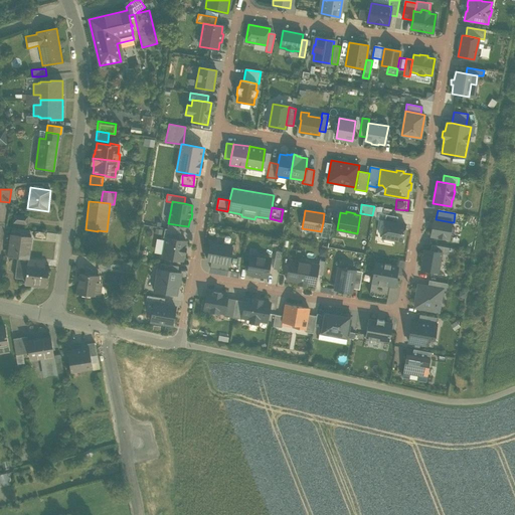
[(384,220),(396,223),(397,217),(378,213),(377,219),(384,220)]
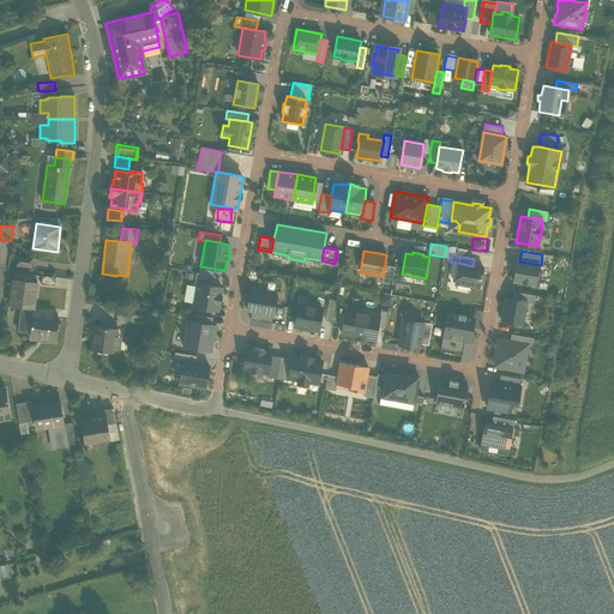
[(32,258),(18,257),(17,265),(31,266),(32,258)]
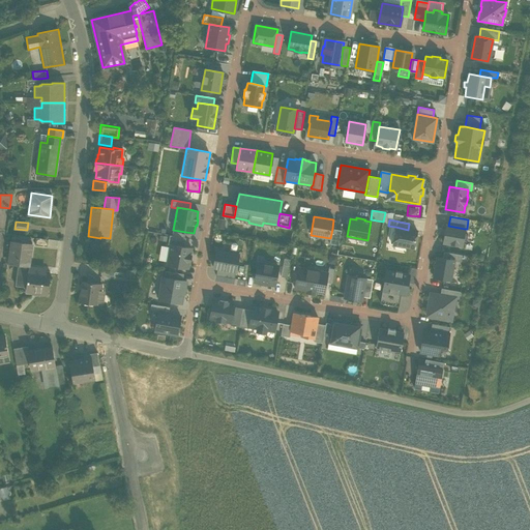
[(448,226),(446,226),(443,242),(462,246),(463,240),(466,241),(467,234),(464,234),(465,229),(448,226)]
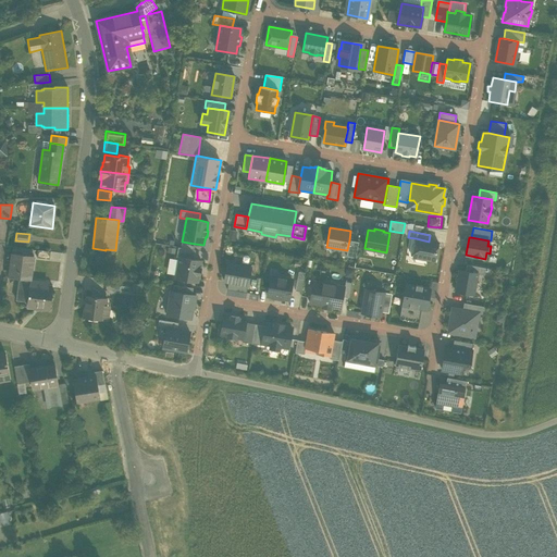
[(412,257),(435,261),(438,243),(429,242),(416,238),(412,257)]
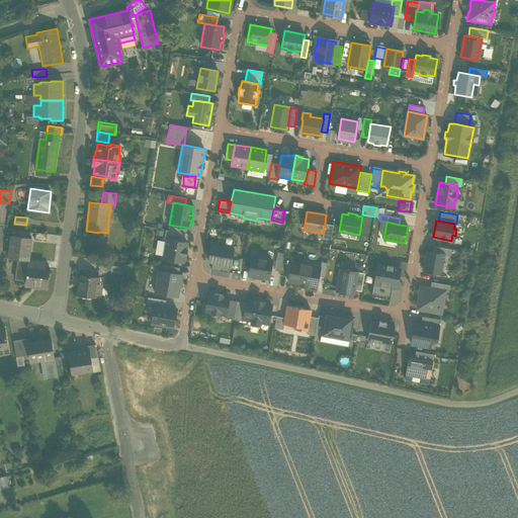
[(325,224),(323,233),(322,239),(331,240),(334,226),(325,224)]
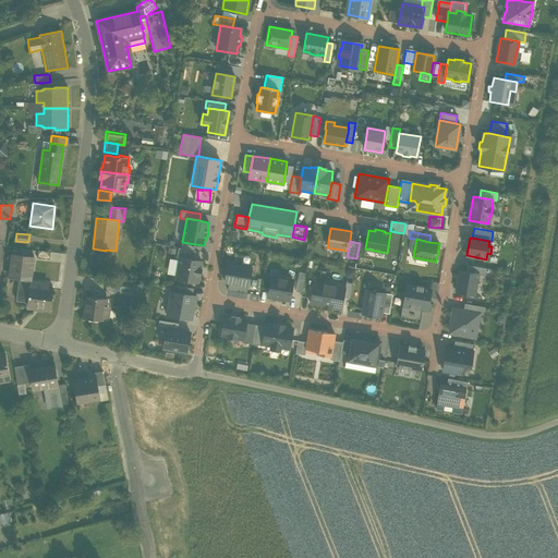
[(195,244),(182,242),(181,249),(194,251),(195,244)]
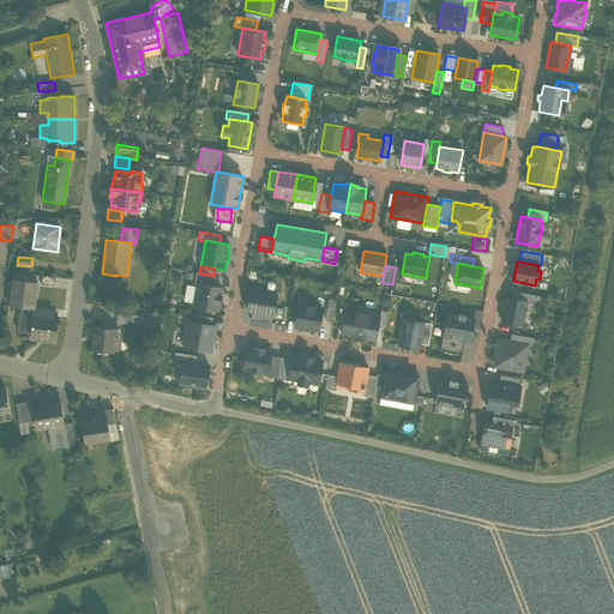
[(198,284),(198,283),(214,287),(215,276),(214,276),(199,274),(197,272),(194,283),(198,284)]
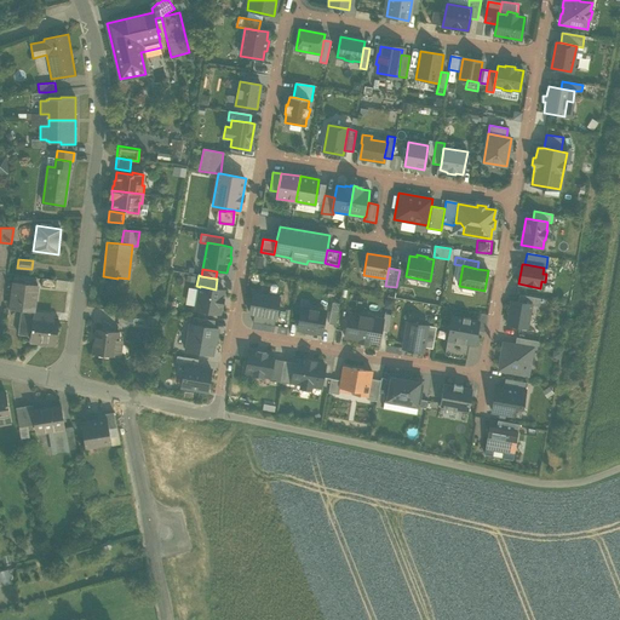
[(56,280),(42,279),(41,286),(56,288),(56,280)]
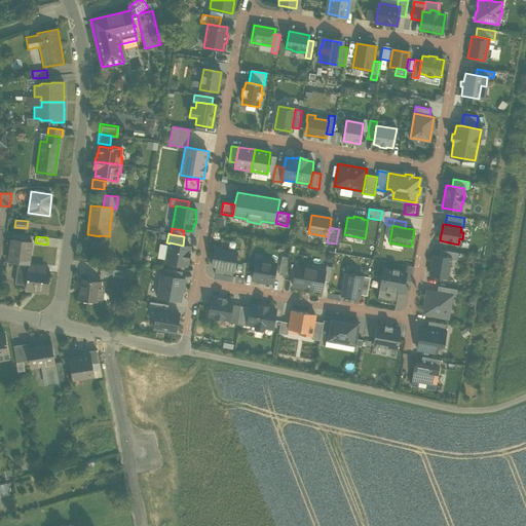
[(32,241),(11,238),(8,261),(19,263),(29,264),(29,263),(32,241)]
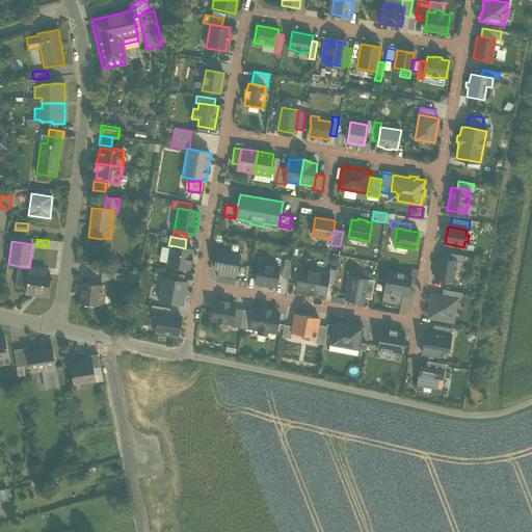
[(168,266),(188,269),(190,262),(191,262),(192,257),(191,257),(192,249),(185,248),(171,245),(171,246),(168,266)]
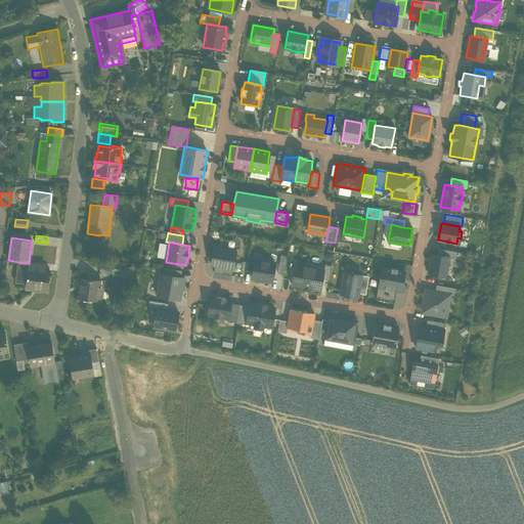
[(165,258),(167,244),(160,243),(157,256),(165,258)]
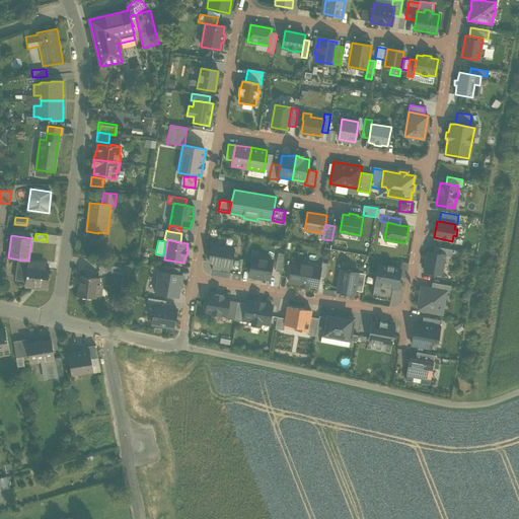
[(213,263),(230,267),(234,248),(212,245),(209,263),(213,263)]
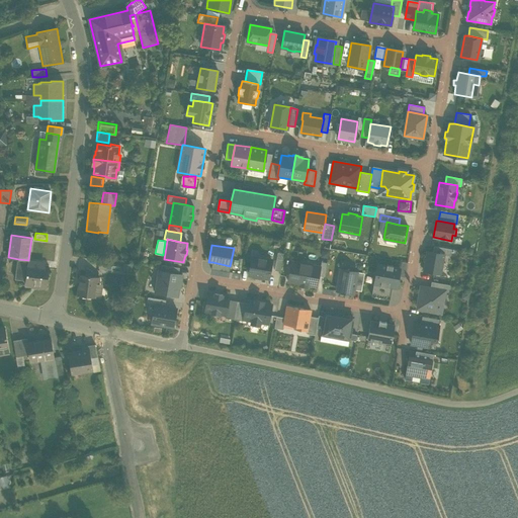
[(433,246),(432,252),(444,254),(450,256),(451,249),(433,246)]
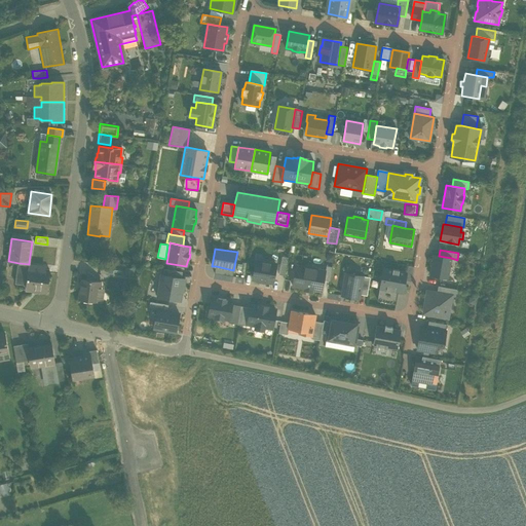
[(451,258),(439,256),(434,255),(429,275),(447,278),(451,258)]
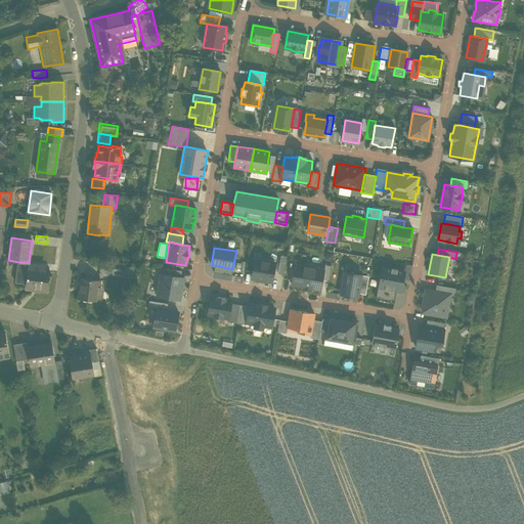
[(287,257),(280,256),(277,274),(284,275),(287,257)]
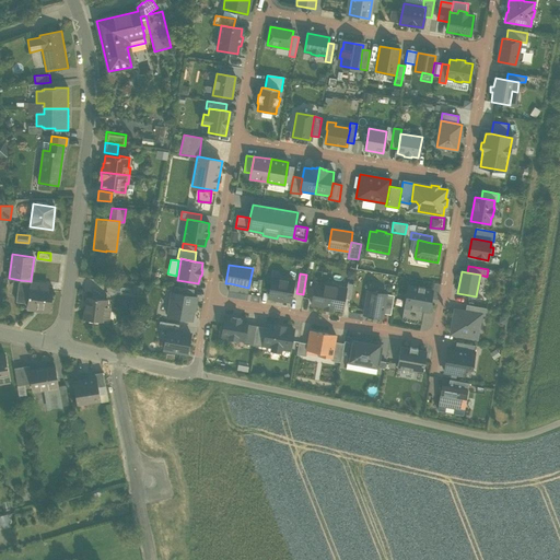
[(269,296),(291,301),(294,282),(287,281),(286,280),(280,279),(279,280),(271,279),(269,296)]
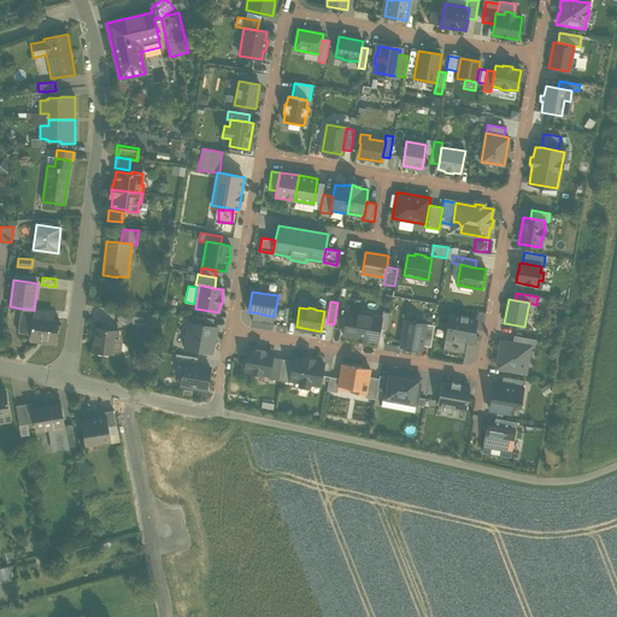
[(34,310),(22,309),(19,333),(30,334),(30,338),(46,340),(46,342),(54,344),(58,319),(52,318),(53,313),(34,310)]
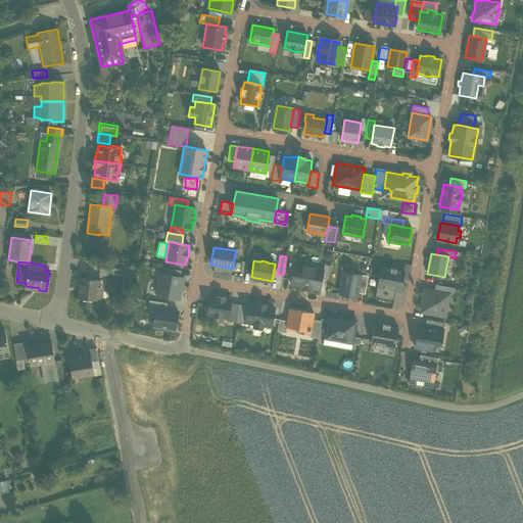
[(113,264),(101,263),(100,270),(112,272),(113,264)]
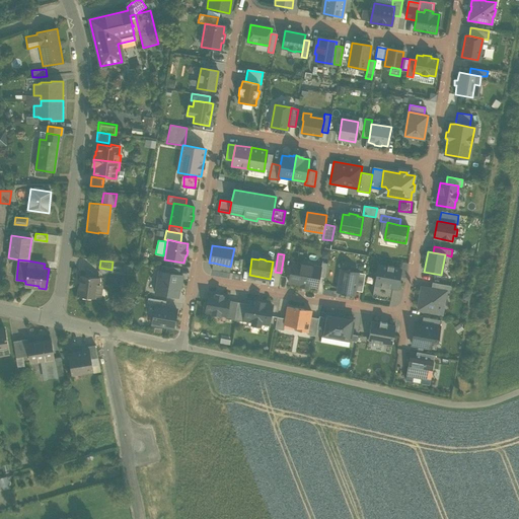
[(230,267),(213,263),(211,270),(229,273),(230,267)]
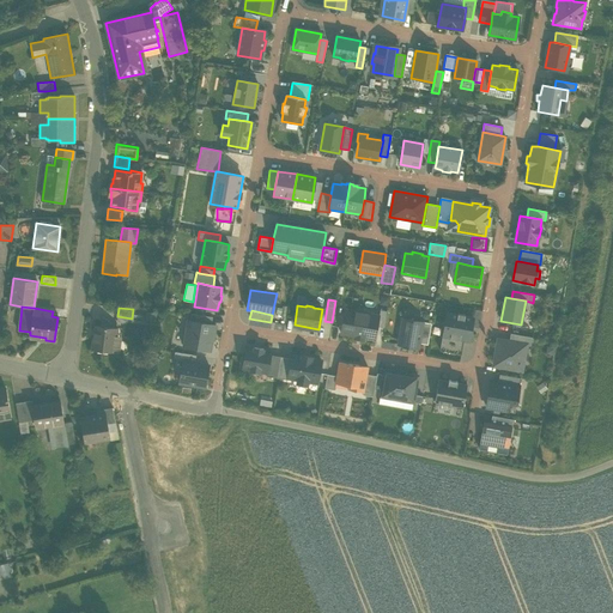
[(340,334),(375,340),(377,327),(378,316),(369,315),(370,314),(356,310),(354,313),(345,310),(340,334)]
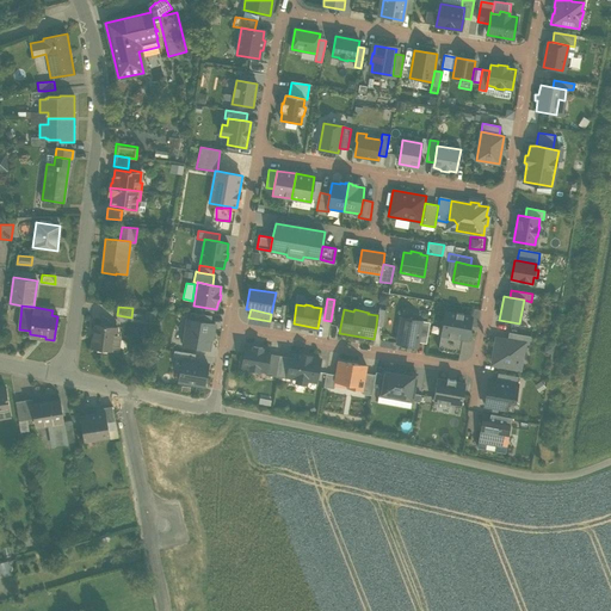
[(377,315),(376,326),(383,327),(386,310),(378,309),(377,315)]
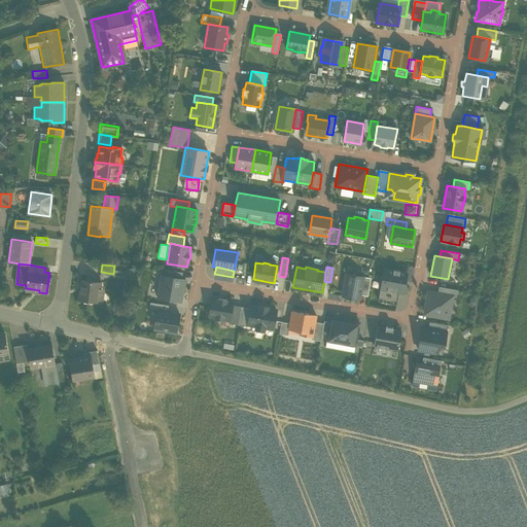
[(135,270),(125,269),(124,278),(134,279),(135,270)]
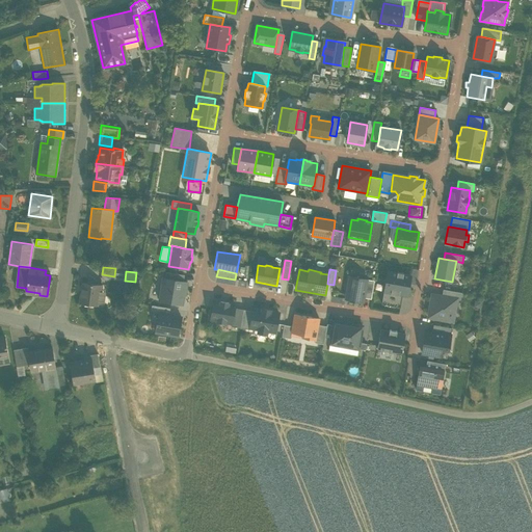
[(166,272),(164,278),(183,282),(184,275),(166,272)]
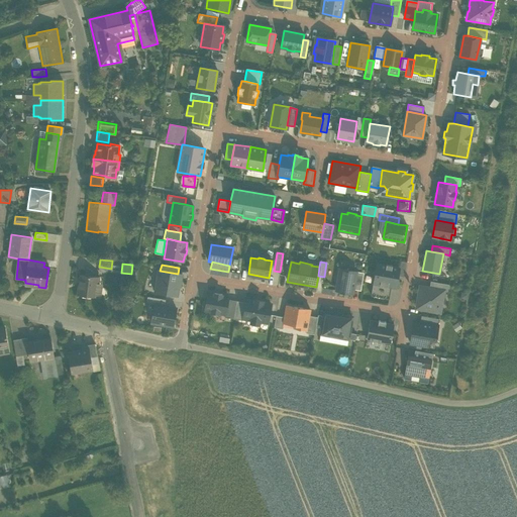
[(391,287),(395,288),(396,281),(397,281),(398,276),(397,276),(398,268),(392,267),(392,266),(386,265),(386,266),(379,265),(377,274),(375,273),(373,284),(391,287)]
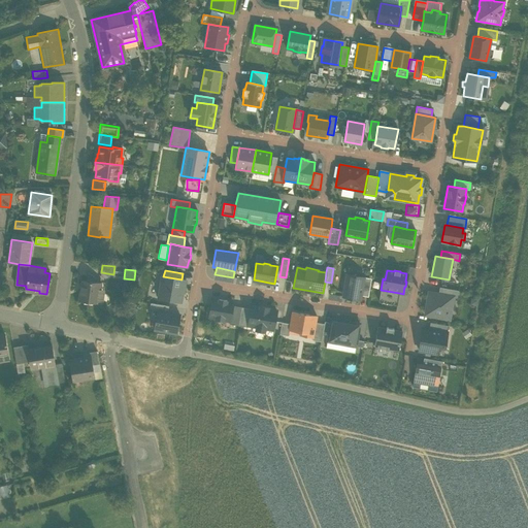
[(342,297),(360,300),(361,296),(364,277),(347,274),(342,297)]
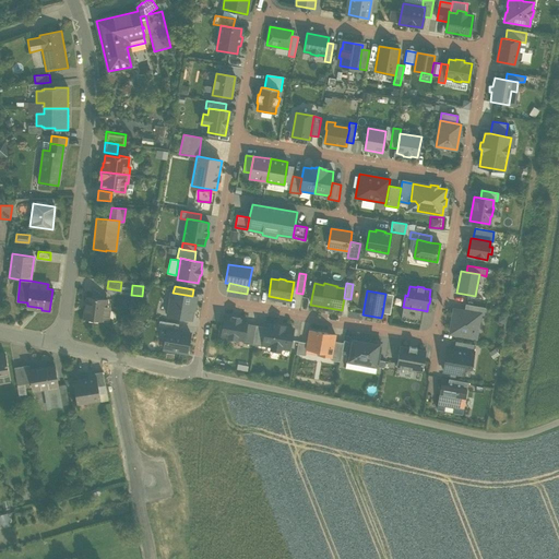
[(167,316),(192,321),(194,307),(195,307),(197,297),(192,296),(173,293),(171,293),(167,316)]
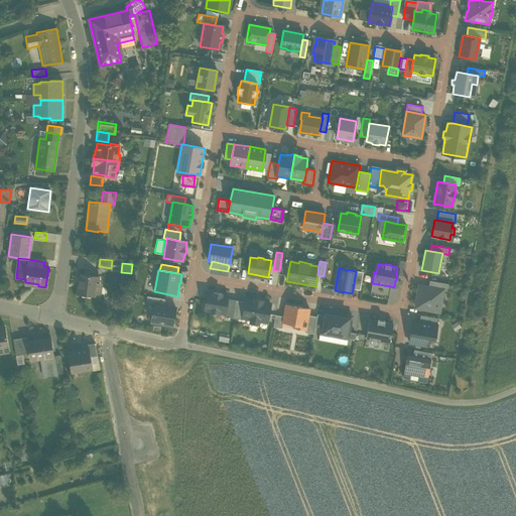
[(363,272),(356,271),(353,289),(360,290),(363,272)]
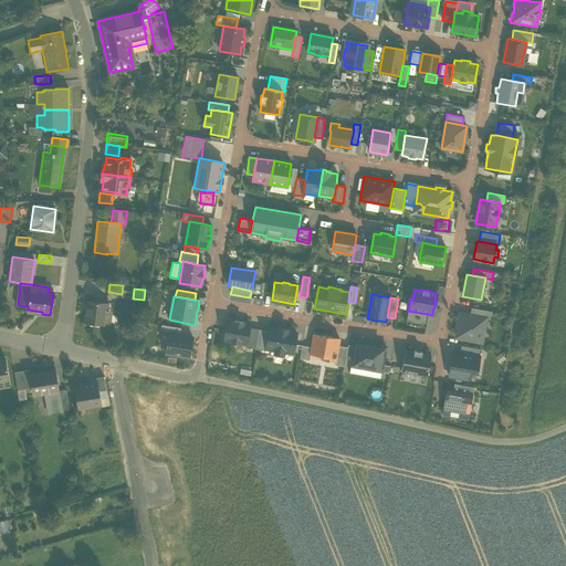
[(108,303),(87,301),(85,323),(104,325),(105,311),(107,311),(108,303)]
